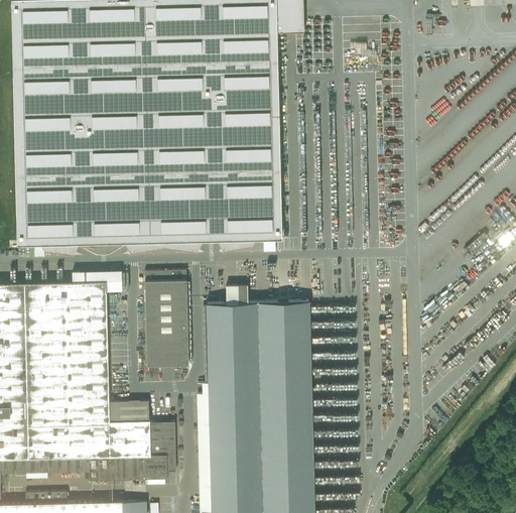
[(11,0),(17,245),(39,244),(44,252),(73,256),(80,243),(123,242),(130,255),(163,248),(197,253),(204,240),(216,240),(223,253),(251,248),(256,239),(281,238),(277,33),(303,32),(302,0),(11,0)]
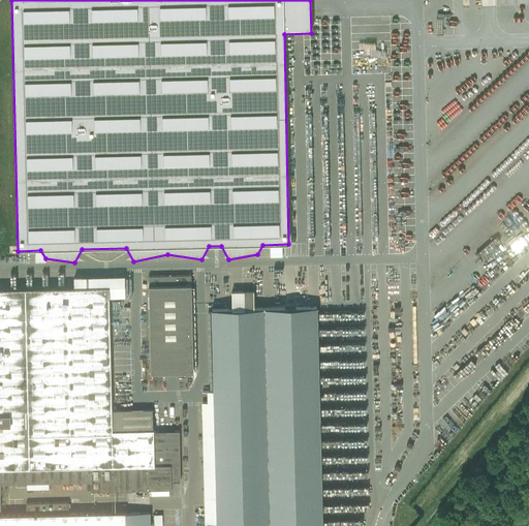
[(303,235),(316,234),(315,221),(303,221),(303,235)]
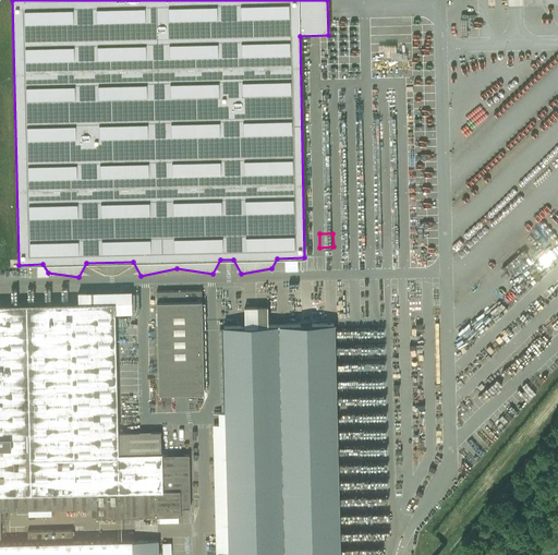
[(37,265),(37,280),(48,279),(47,273),(43,265),(37,265)]
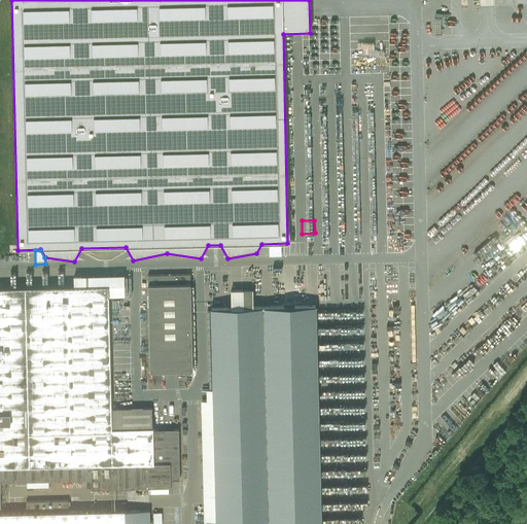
[(147,278),(149,375),(192,374),(190,277),(147,278)]
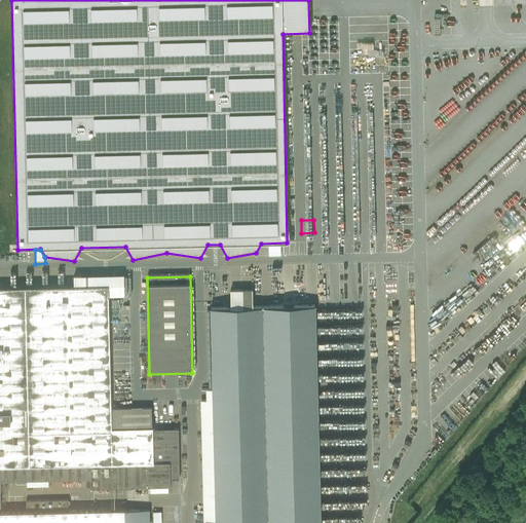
[(149,522),(149,512),(124,513),(124,512),(68,513),(68,502),(26,503),(26,514),(1,515),(0,492),(5,492),(5,483),(27,482),(27,486),(48,486),(48,482),(85,481),(86,490),(150,488),(167,488),(171,488),(171,482),(180,482),(178,432),(153,432),(152,410),(130,410),(111,411),(108,298),(108,288),(74,289),(0,290),(0,522),(149,522)]
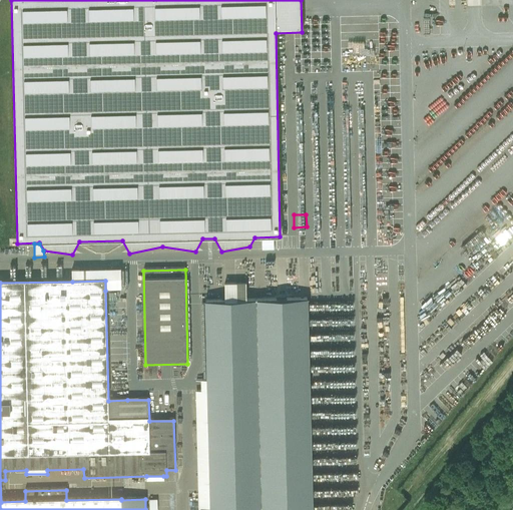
[(224,303),(205,303),(210,509),(312,509),(307,301),(246,302),(245,285),(223,285),(224,303)]
